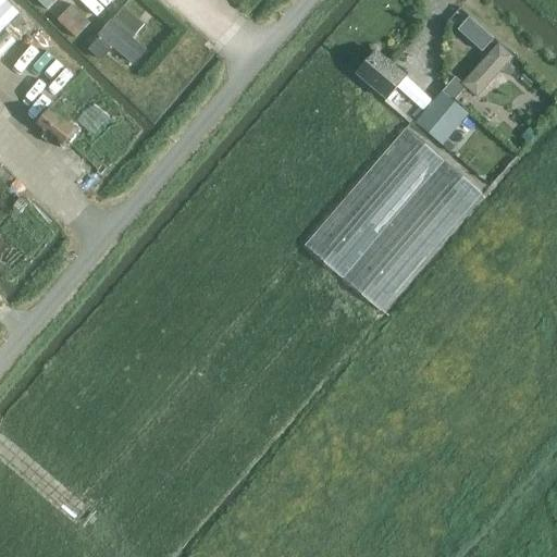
[(0,0),(0,35),(21,13),(5,0),(0,0)]
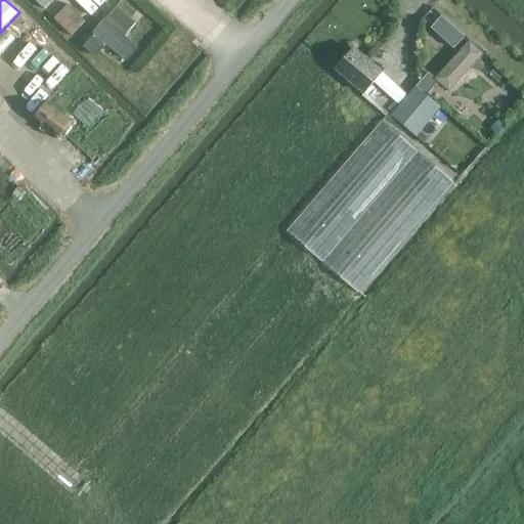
[(119,3),(94,30),(128,59),(141,45),(127,34),(138,22),(119,3)]
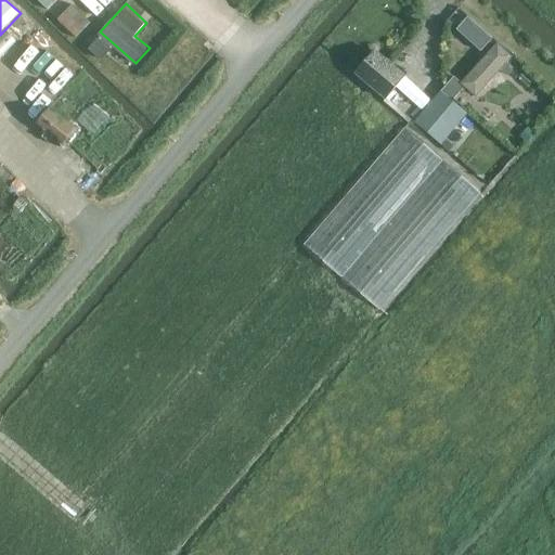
[(491,41),(468,21),(459,33),(481,52),(491,41)]
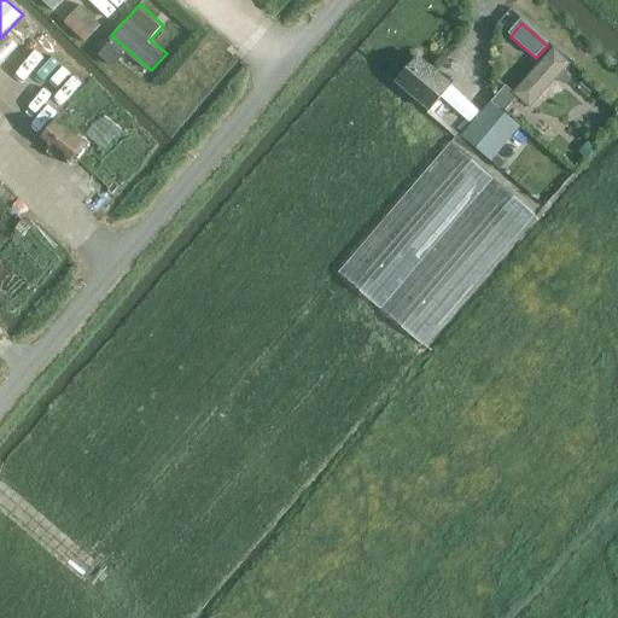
[(531,108),(569,64),(553,51),(516,94),(519,98),(531,108)]
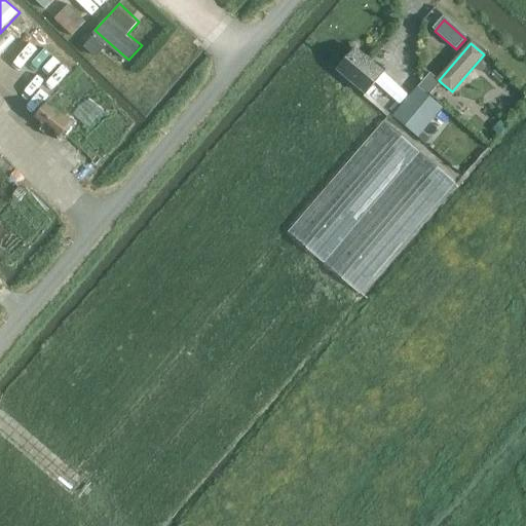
[(384,73),(355,48),(338,70),(367,94),(384,73)]
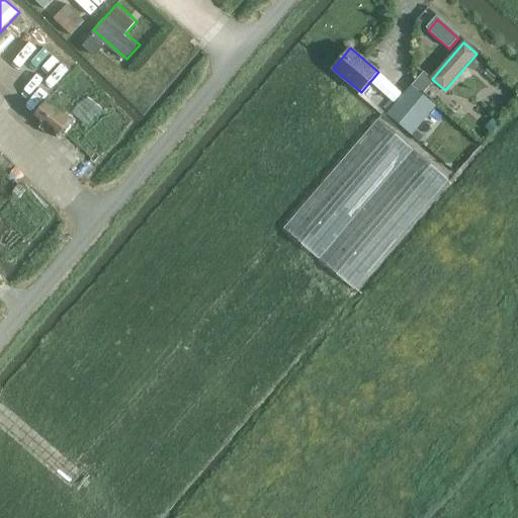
[(423,96),(435,82),(432,79),(425,73),(413,87),(423,96)]
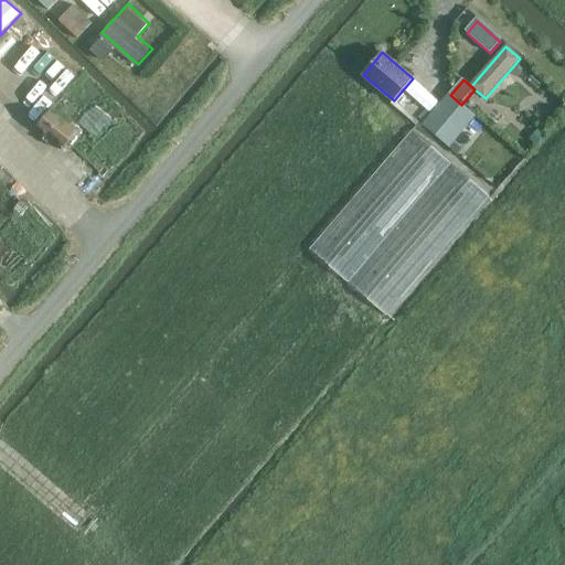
[(449,148),(476,117),(461,105),(450,95),(449,95),(423,126),(449,148)]
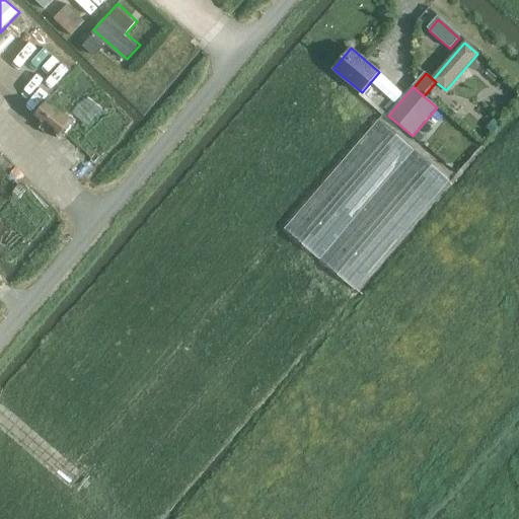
[(71,122),(48,101),(32,118),(42,126),(39,129),(45,134),(48,131),(57,139),(71,122)]
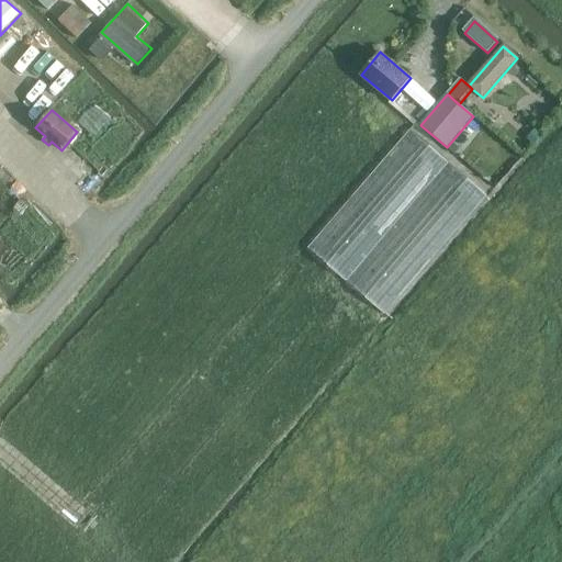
[(408,131),(308,248),(390,317),(490,199),(408,131)]
